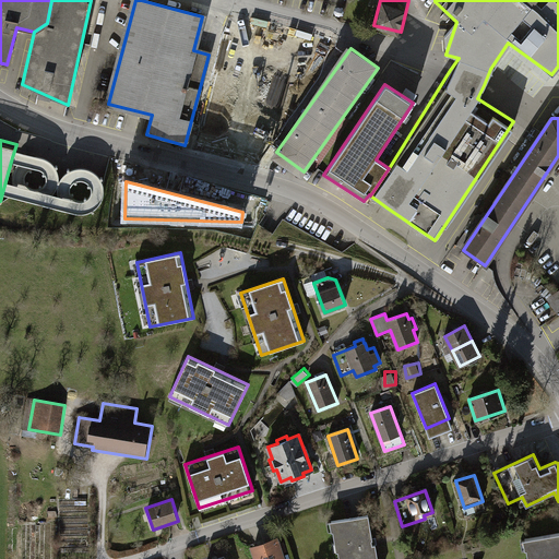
[(378,558),(376,544),(373,544),(368,514),(331,521),(336,550),(337,550),(339,558),(378,558)]
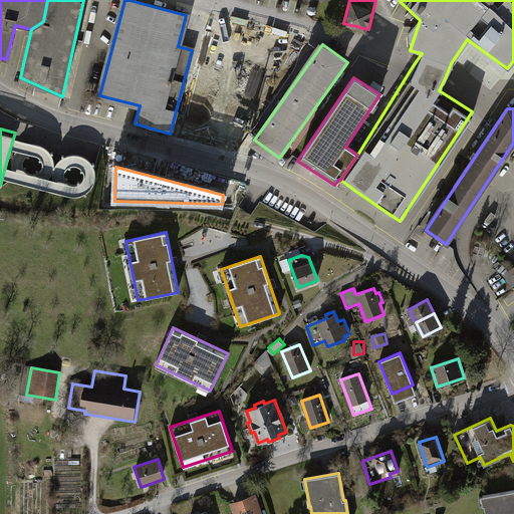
[(513,513),(513,489),(482,495),(485,513),(513,513)]
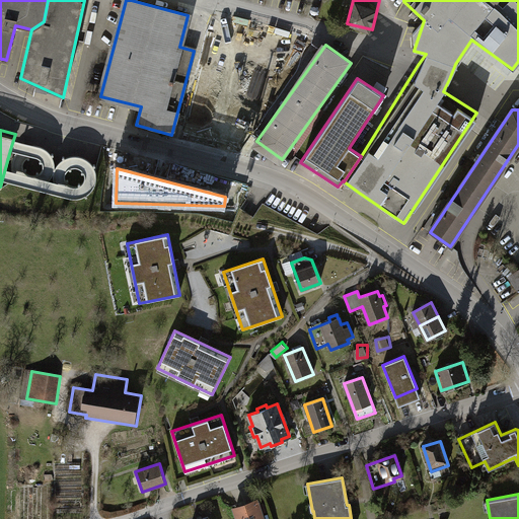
[(235,508),(238,518),(262,518),(256,501),(235,508)]
